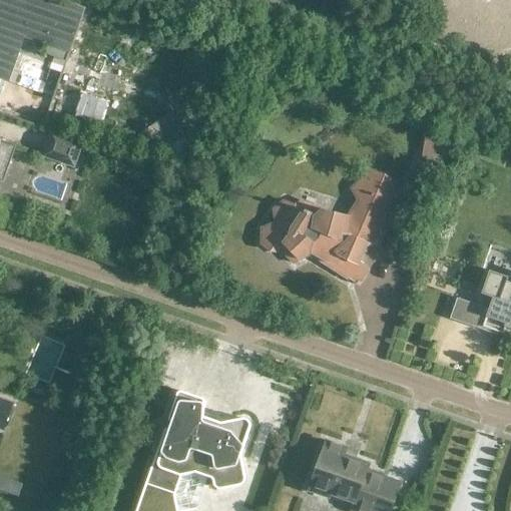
[(0,78),(7,80),(15,57),(17,58),(18,54),(16,53),(21,39),(48,48),(46,56),(64,62),(83,6),(65,0),(0,0),(0,78)]
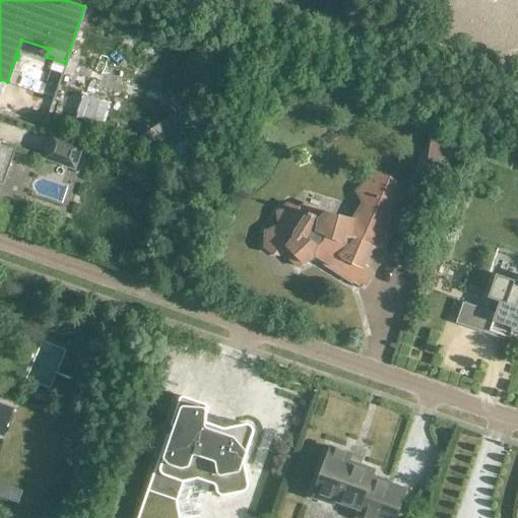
[(152,155),(195,125),(185,111),(142,142),(152,155)]
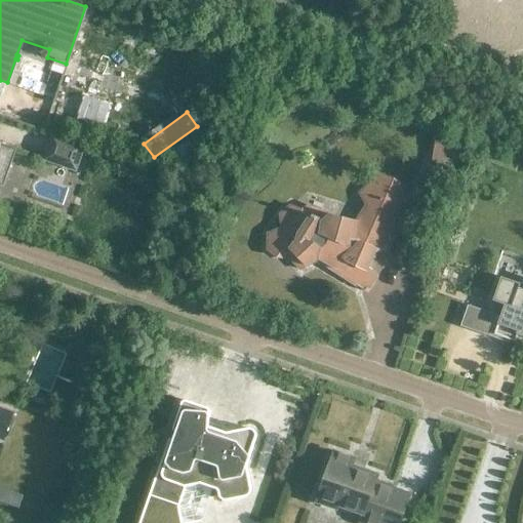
[(42,158),(73,169),(81,146),(50,134),(42,158)]
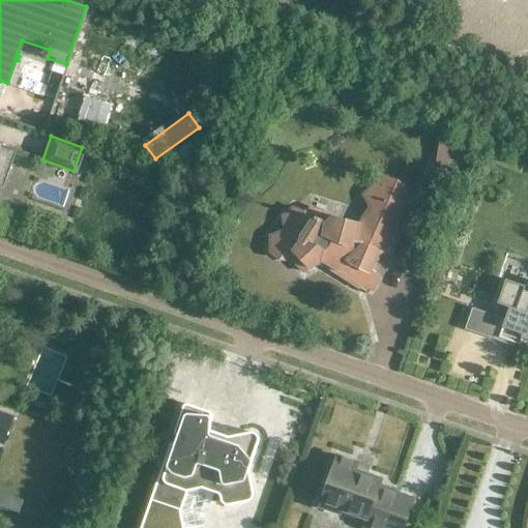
[(458,146),(438,143),(435,160),(448,168),(449,167),(456,166),(462,149),(458,146)]
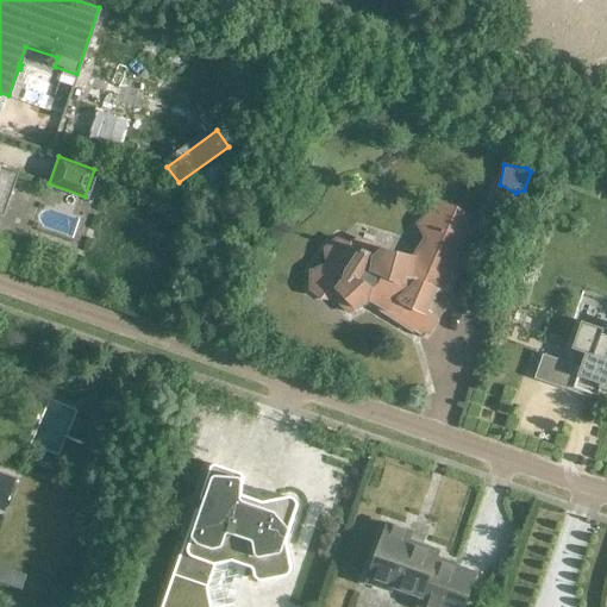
[(16,171),(0,166),(0,192),(7,195),(16,171)]
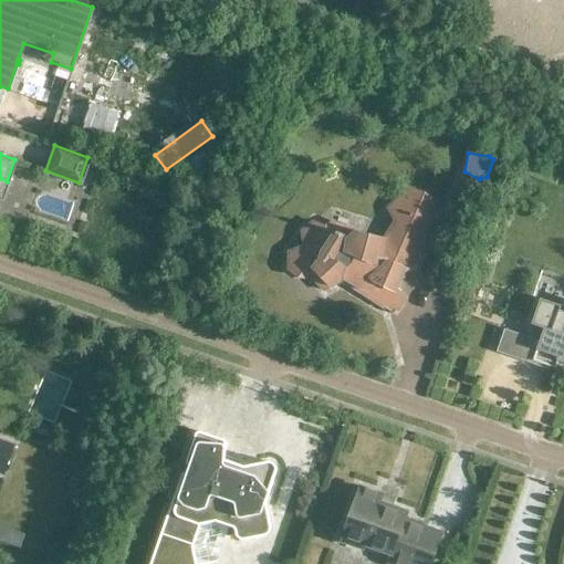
[(302,244),(286,250),(286,268),(305,275),(307,274),(322,289),(338,280),(351,284),(350,285),(351,286),(354,283),(367,289),(365,293),(362,293),(394,314),(396,311),(394,309),(404,296),(394,288),(401,270),(410,270),(426,225),(431,222),(438,207),(417,194),(413,195),(401,189),(386,207),(393,219),(380,239),(353,231),(346,237),(338,233),(337,231),(334,230),(331,235),(322,231),(322,225),(312,220),(300,230),(302,244)]
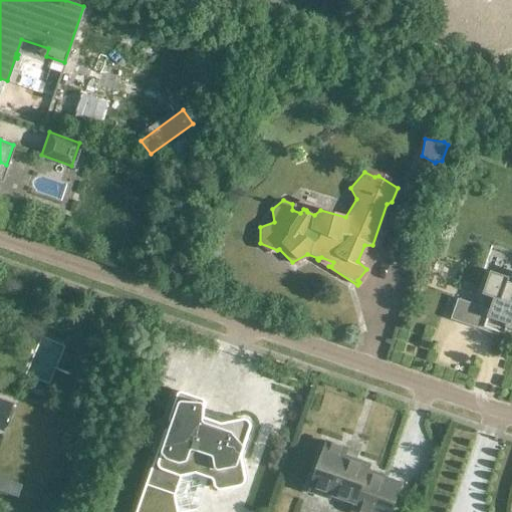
[(507,276),(489,270),(481,293),(492,296),(482,325),(502,332),(504,326),(511,328),(511,285),(504,283),(507,276)]
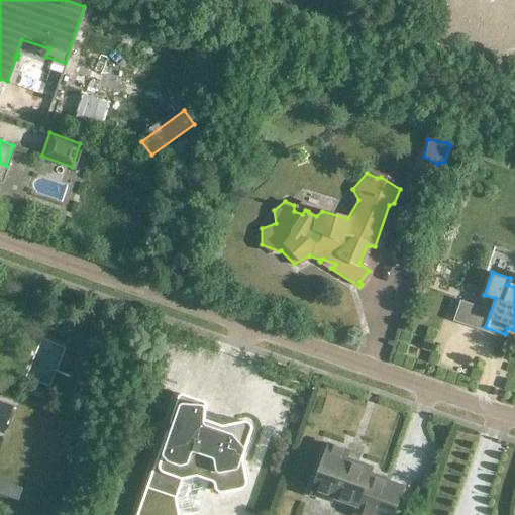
[(197,511),(204,489),(205,489),(205,488),(214,487),(214,488),(215,488),(216,490),(217,491),(219,491),(221,492),(222,491),(240,487),(242,486),(243,485),(244,485),(244,484),(245,483),(245,481),(245,480),(241,457),(241,456),(241,455),(247,438),(250,429),(250,427),(250,426),(250,425),(249,424),(249,423),(248,422),(247,421),(246,421),(244,421),(242,421),(242,420),(229,423),(203,414),(204,403),(204,402),(203,401),(203,400),(202,400),(181,393),(180,393),(179,393),(178,394),(177,395),(177,396),(169,419),(169,420),(169,421),(169,422),(170,422),(171,423),(174,424),(171,431),(168,430),(167,430),(166,431),(165,431),(164,432),(164,433),(137,509),(137,510),(138,510),(138,514),(137,514),(136,514),(181,514),(195,512),(196,512),(197,511)]
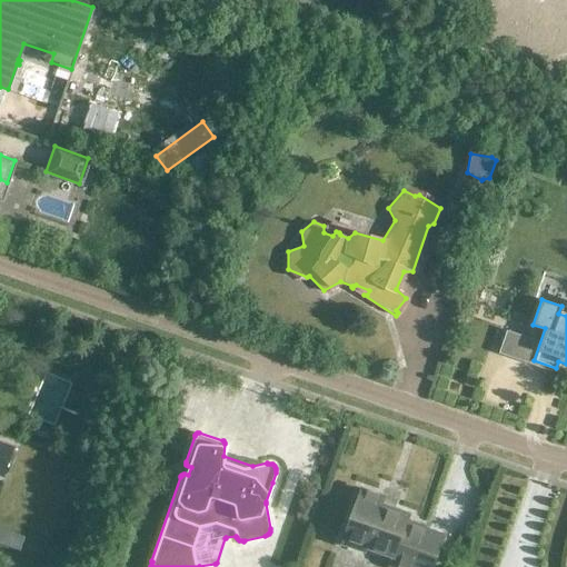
[(0,476),(1,477),(1,475),(11,446),(12,445),(10,444),(10,445),(0,440),(0,476)]
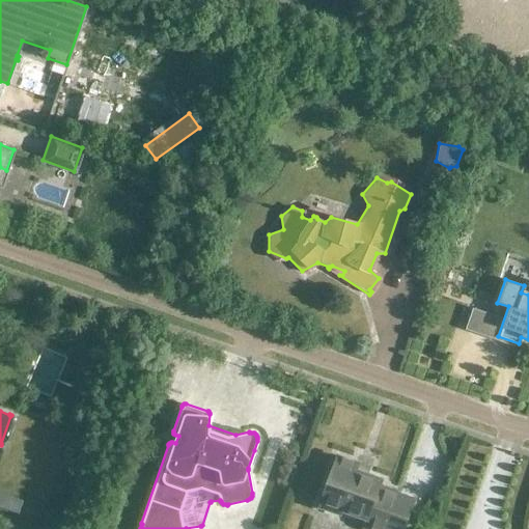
[(401,528),(412,499),(394,493),(395,490),(378,483),(380,478),(354,470),(356,463),(335,455),(317,506),(338,513),(340,508),(365,518),(361,528),(363,528),(401,528)]
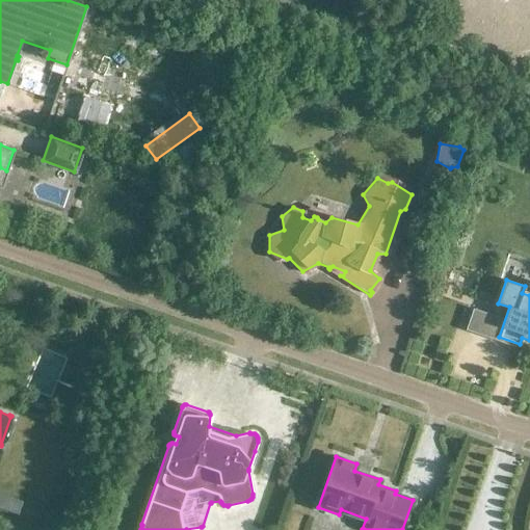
[(10,497),(6,509),(17,512),(21,500),(10,497)]
